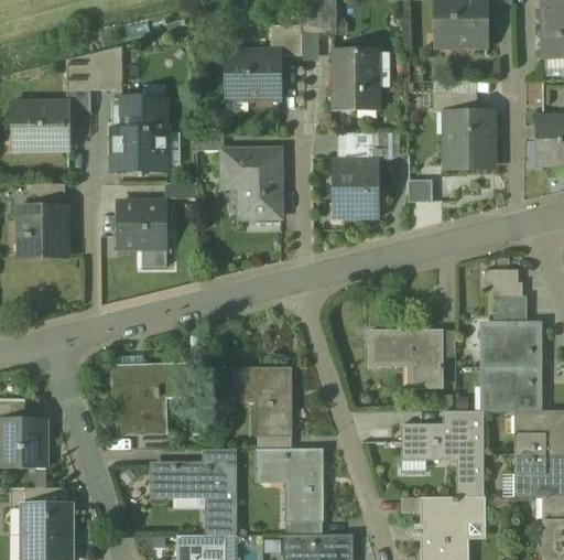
[(301,0),(302,24),(302,33),(337,33),(336,0),(301,0)]
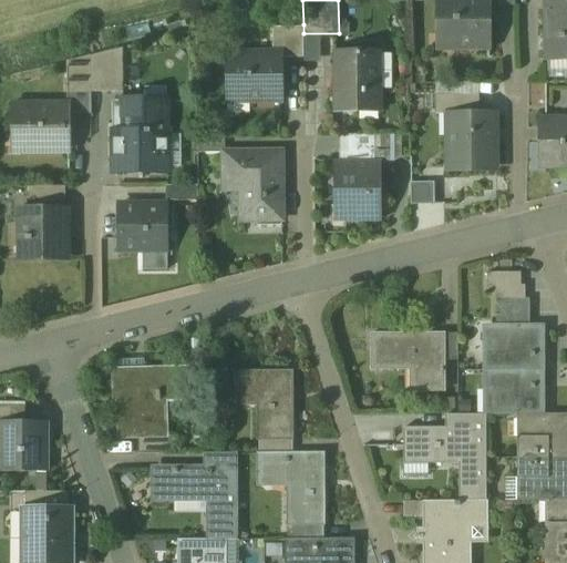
[(440,0),(440,41),(490,41),(488,14),(486,14),(486,8),(491,8),(491,4),(491,0),(440,0)]
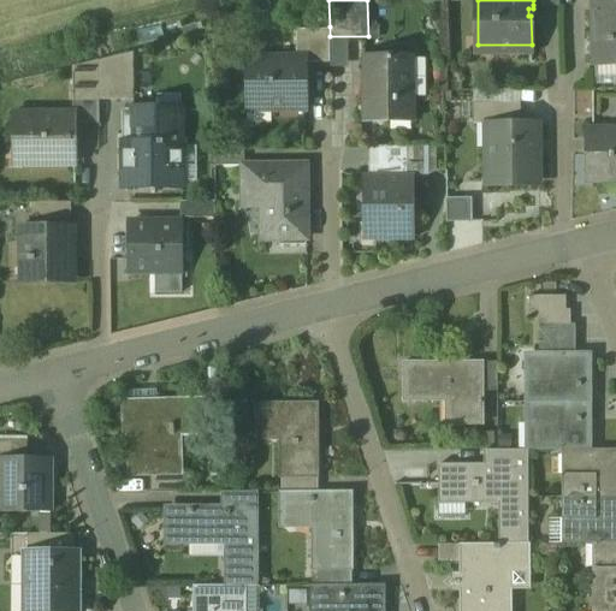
[(593,0),(593,63),(615,61),(615,0),(593,0)]
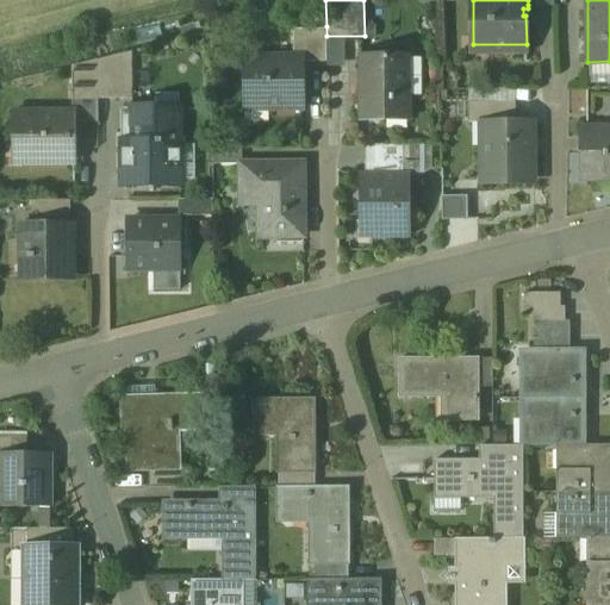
[(327,36),(327,26),(294,26),(293,52),(303,52),(303,60),(327,58),(327,36)]
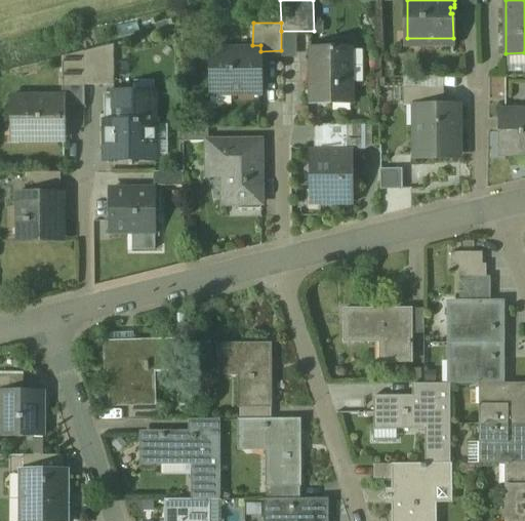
[(114,41),(84,49),(84,83),(115,82),(114,41)]
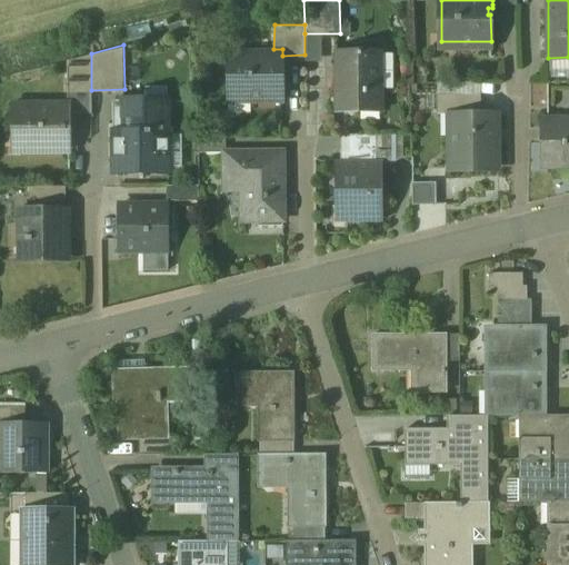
[(273,49),(230,50),(231,96),(280,96),(280,63),(282,63),(282,56),(282,49),(273,49)]
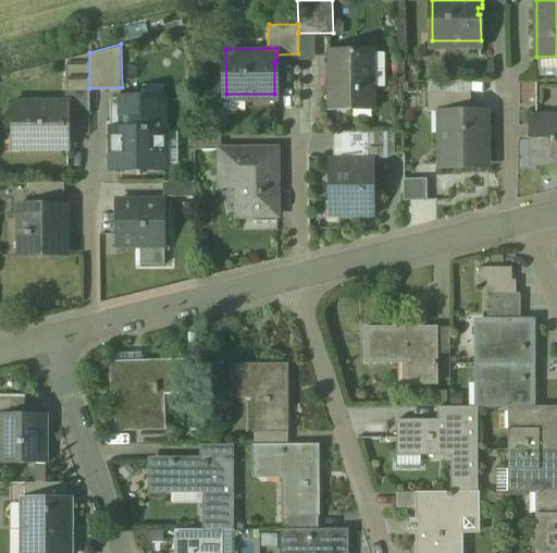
[(372,48),(330,48),(330,107),(373,107),(372,48)]
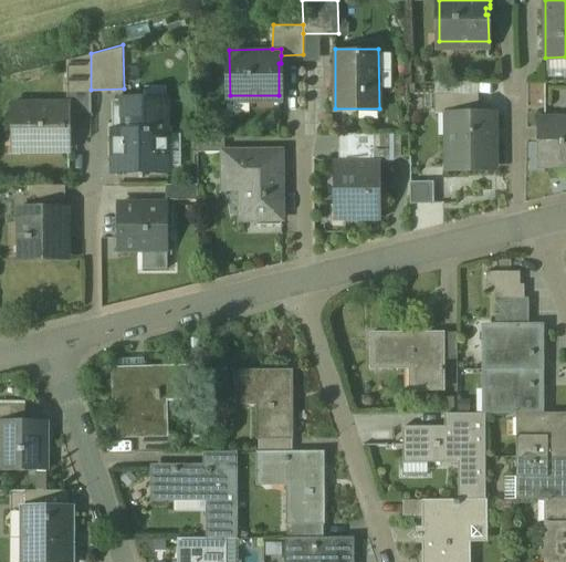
[(91,53),(66,59),(67,99),(69,100),(70,112),(92,112),(91,90),(91,53)]
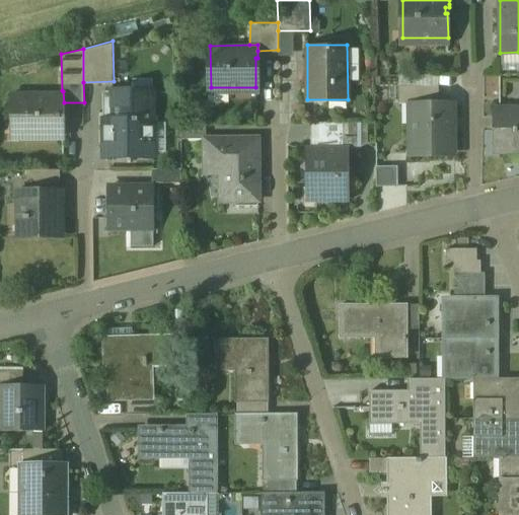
[(452,99),(439,99),(439,83),(398,83),(398,101),(416,101),(416,121),(411,121),(411,151),(453,150),(452,99)]
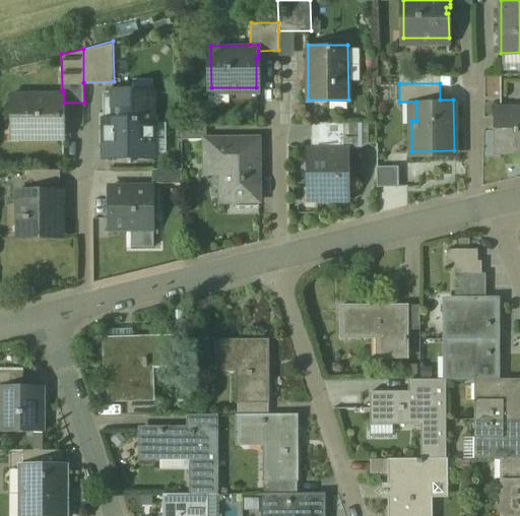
[(153,89),(104,90),(104,155),(154,154),(153,89)]
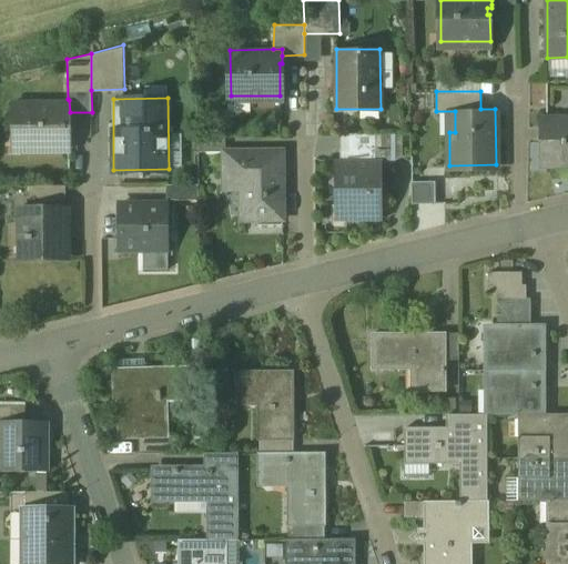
[(68,99),(32,100),(32,102),(16,102),(16,123),(20,123),(20,147),(70,147),(70,112),(69,100),(68,99)]
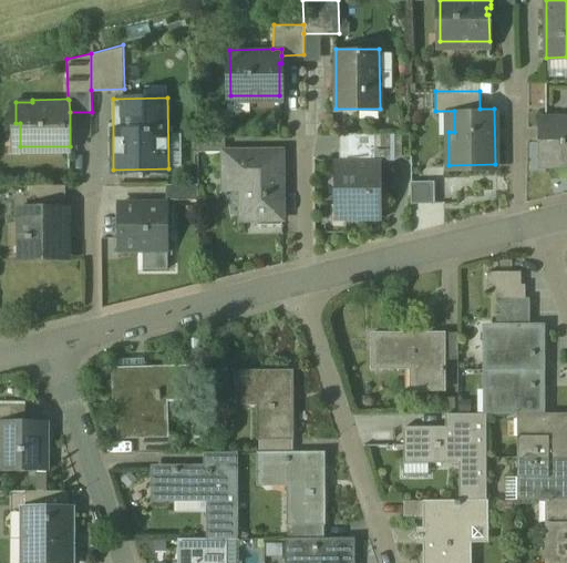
[(566,116),(545,116),(545,163),(566,162),(566,116)]
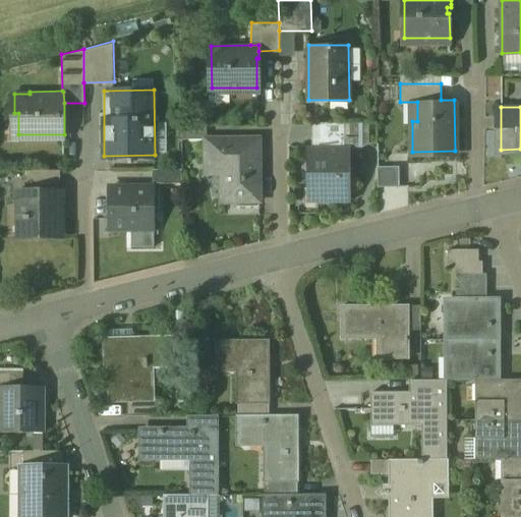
[(344,121),(311,121),(311,148),(345,148),(344,121)]
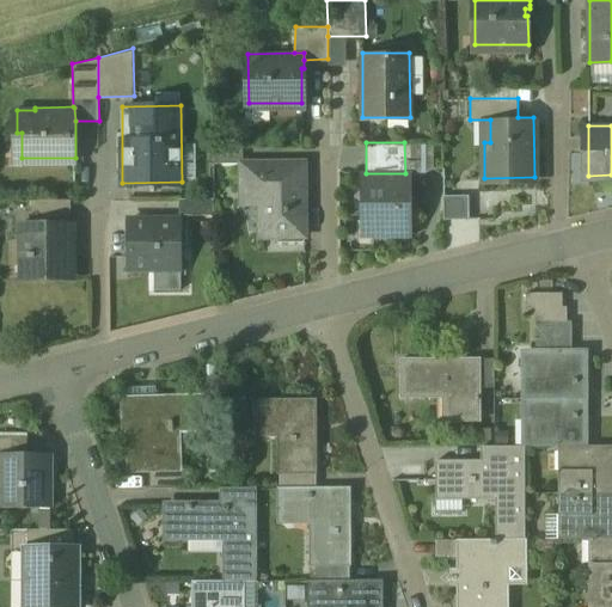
[(243,143),(214,143),(214,163),(242,161),(243,161),(243,143)]
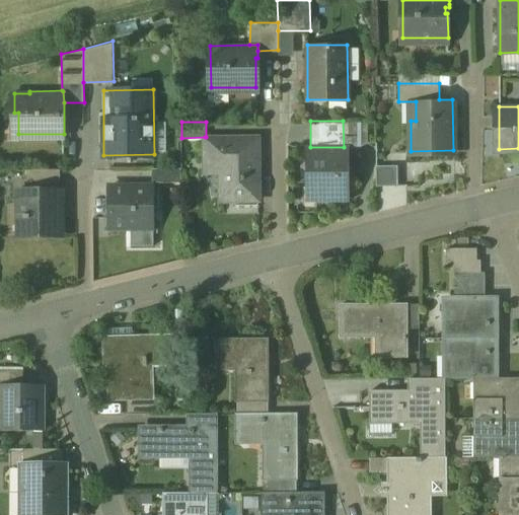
[(484,127),(486,150),(498,150),(497,126),(484,127)]
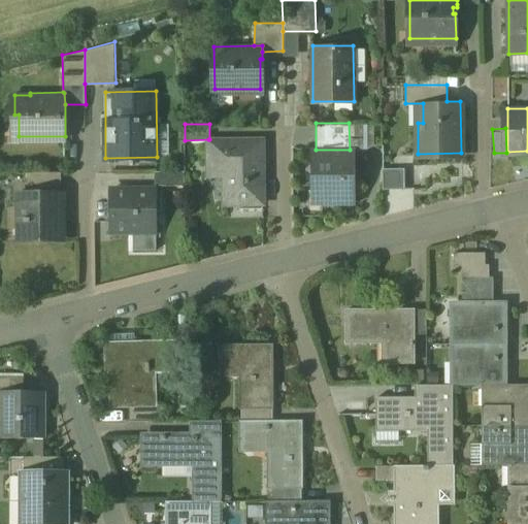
[(263,202),(261,138),(209,139),(208,139),(208,174),(224,174),(225,202),(263,202)]
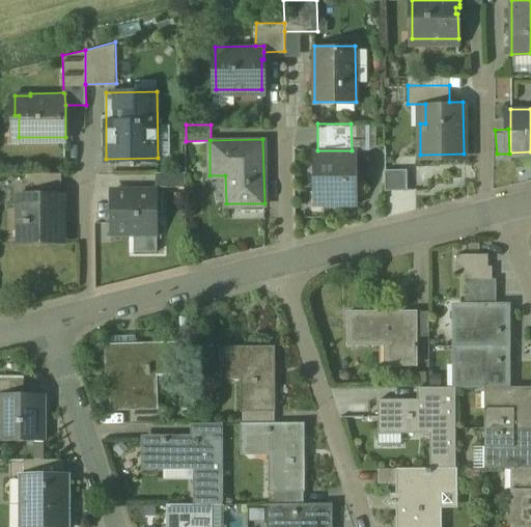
[(317,150),(313,150),(314,186),(322,186),(322,202),(356,202),(356,150),(352,150),(317,150)]
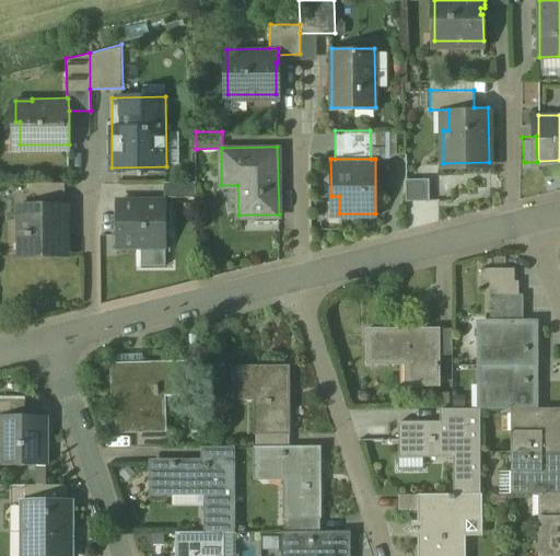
[(433,195),(433,175),(409,175),(409,195),(433,195)]
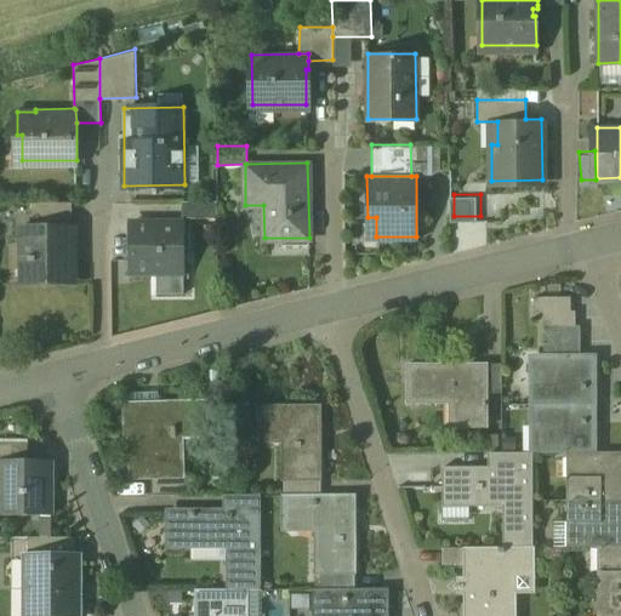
[(217,199),(182,200),(182,217),(217,216),(217,199)]
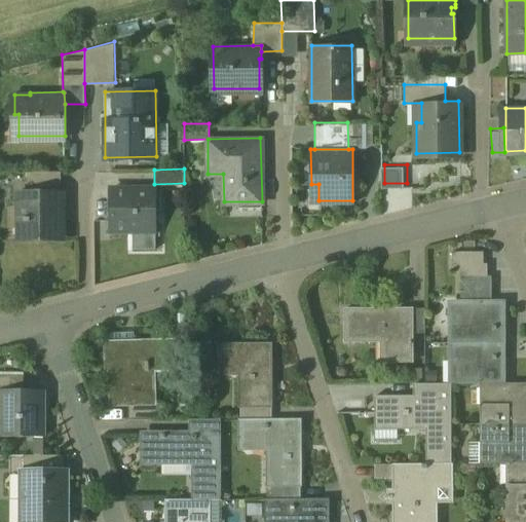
[(61,171),(28,171),(28,189),(61,189),(61,171)]
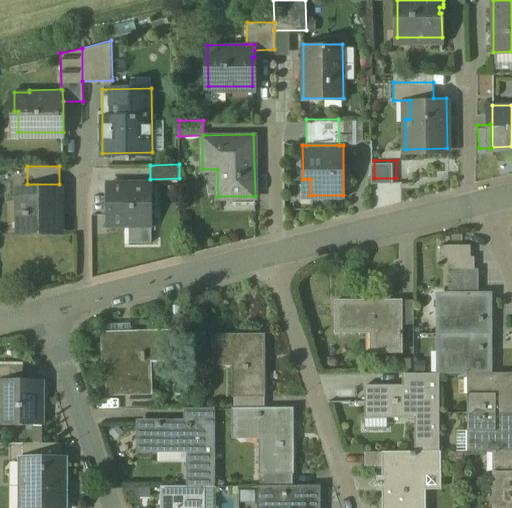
[(375,180),(375,199),(401,199),(401,180),(375,180)]
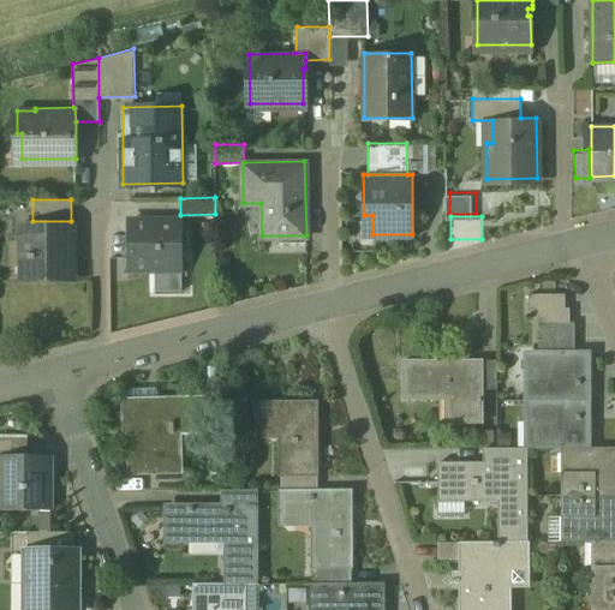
[(181,219),(129,220),(129,268),(181,268),(181,219)]
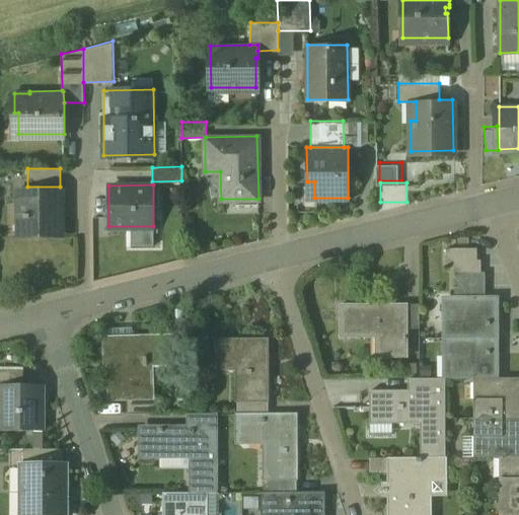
[(27,187),(19,187),(20,233),(62,233),(61,202),(64,202),(64,187),(60,187),(27,187)]
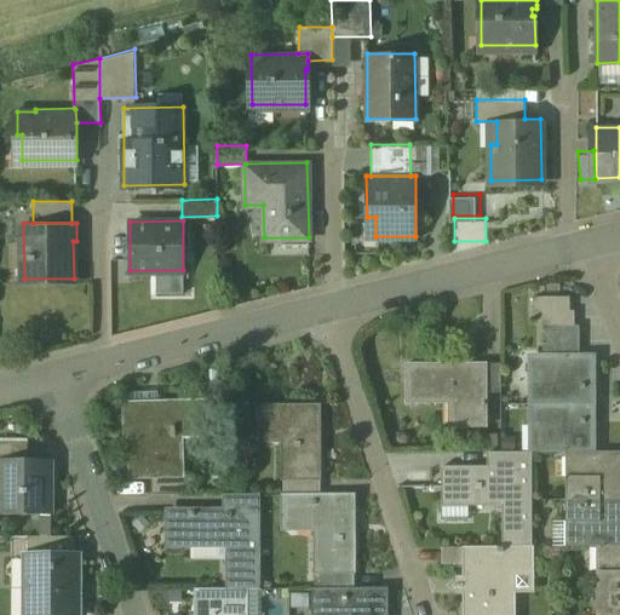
[(569,294),(533,294),(533,311),(543,311),(543,310),(569,310),(569,309),(569,294)]
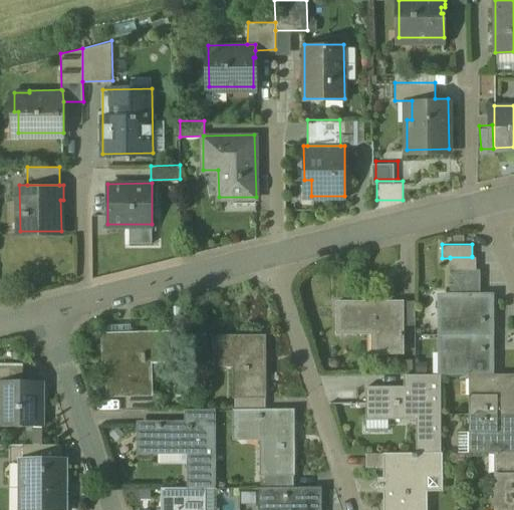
[(472,257),(450,257),(450,258),(450,268),(451,268),(476,268),(476,256),(472,256),(472,257)]
